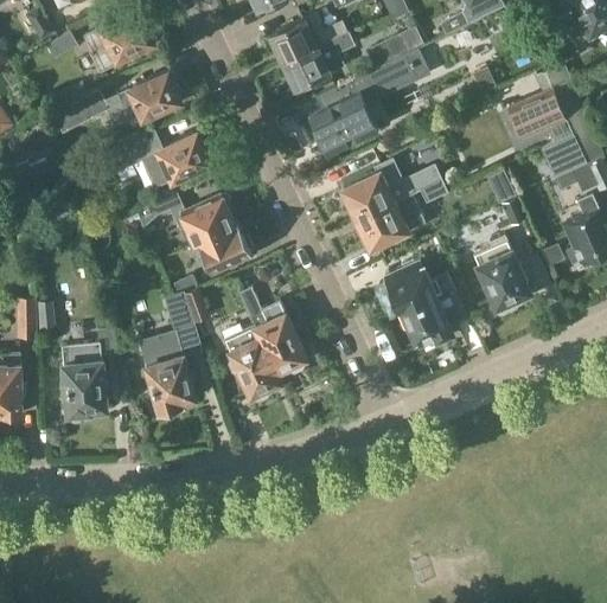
[(280,0),(248,0),(250,4),(256,5),(259,10),(280,0)]
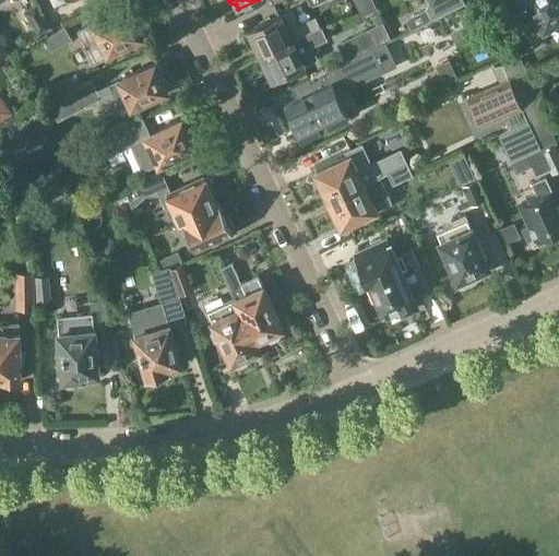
[(425,0),(427,4),(427,13),(431,23),(465,7),(461,0),(425,0)]
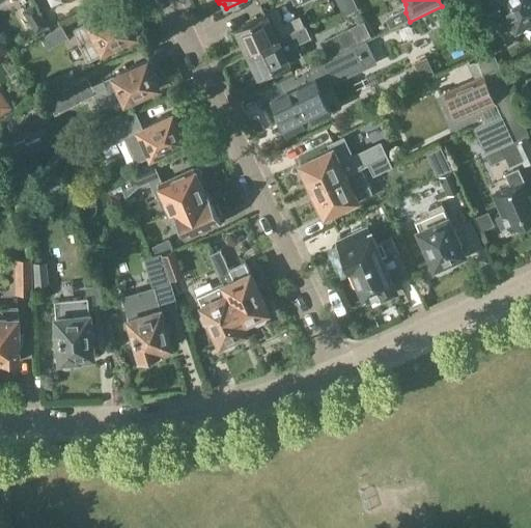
[(530,0),(498,0),(503,9),(490,17),(507,48),(518,42),(520,34),(530,27),(530,0)]
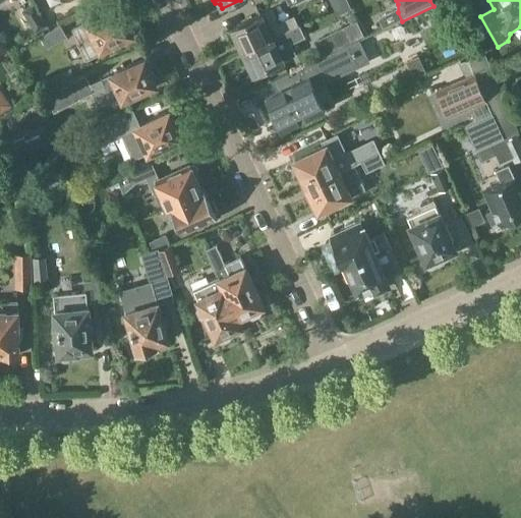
[(48,29),(34,6),(22,13),(36,36),(48,29)]
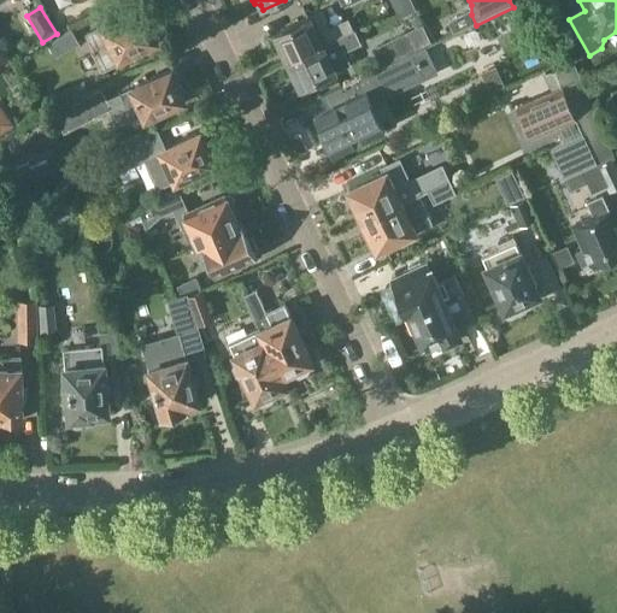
[(157,46),(142,15),(105,33),(103,30),(86,39),(94,54),(92,56),(101,75),(121,65),(119,64),(157,46)]
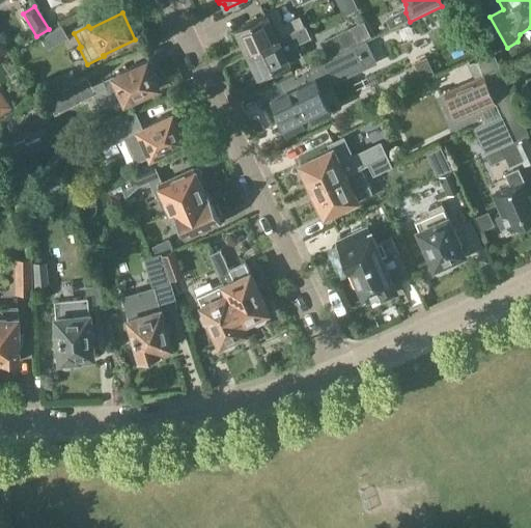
[(248,54),(303,29),(299,19),(283,26),(277,14),(266,18),(264,17),(236,29),(239,34),(236,37),(244,53),(248,54)]
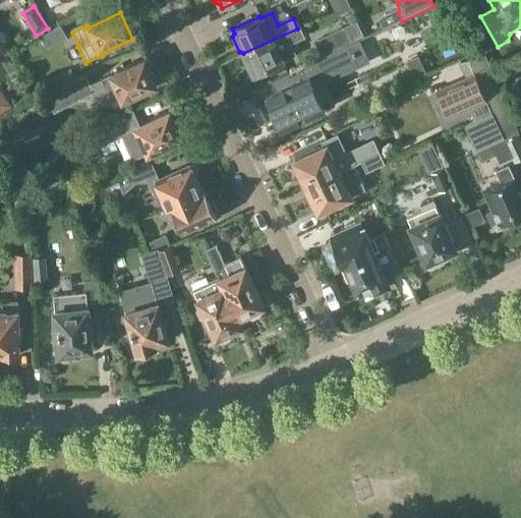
[(345,49),(348,47),(364,39),(358,23),(337,33),(345,49)]
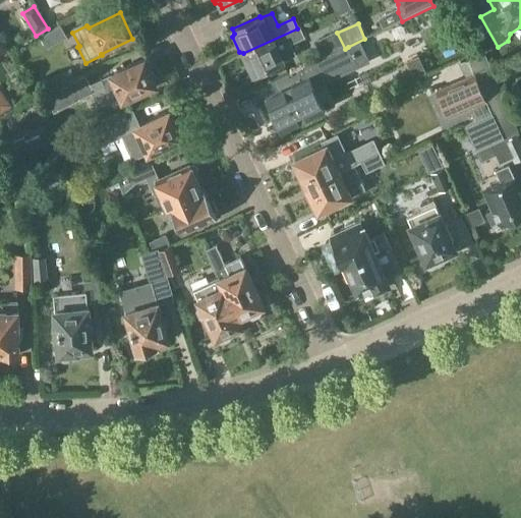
[(67,40),(61,27),(46,37),(47,38),(42,41),(47,50),(52,48),(53,48),(67,40)]
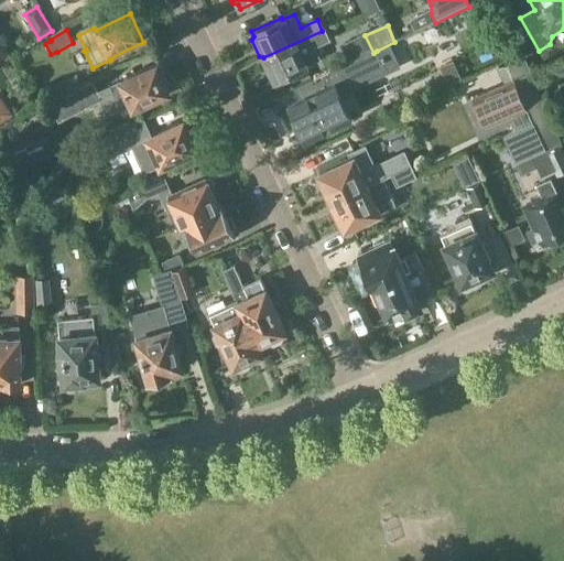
[(322,31),(263,57),(262,62),(270,78),(274,81),(274,82),(305,67),(304,67),(317,61),(312,47),(326,40),(322,31)]
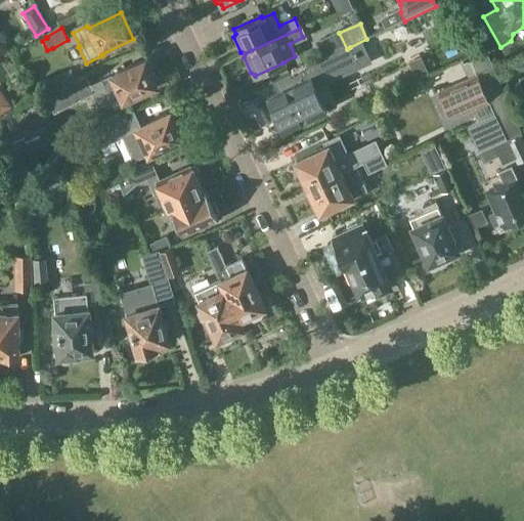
[(322,60),(347,49),(339,33),(314,45),(322,60)]
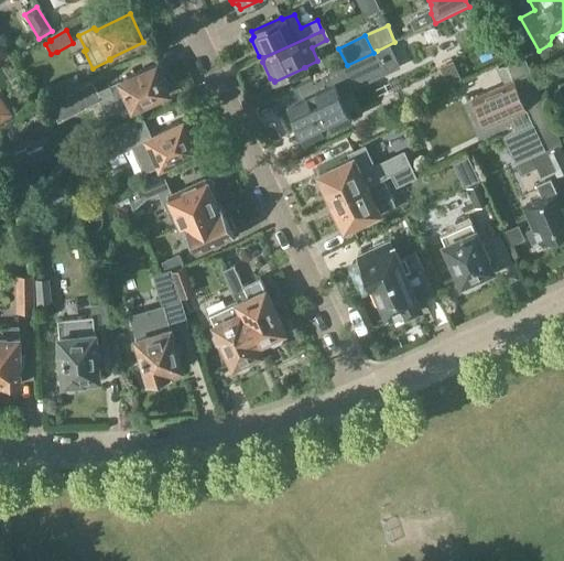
[(377,51),(373,53),(347,65),(294,90),(294,92),(299,89),(303,100),(288,108),(299,130),(304,143),(353,121),(350,117),(339,94),(344,92),(387,72),(388,72),(383,64),(386,63),(383,57),(381,58),(378,52),(377,51)]
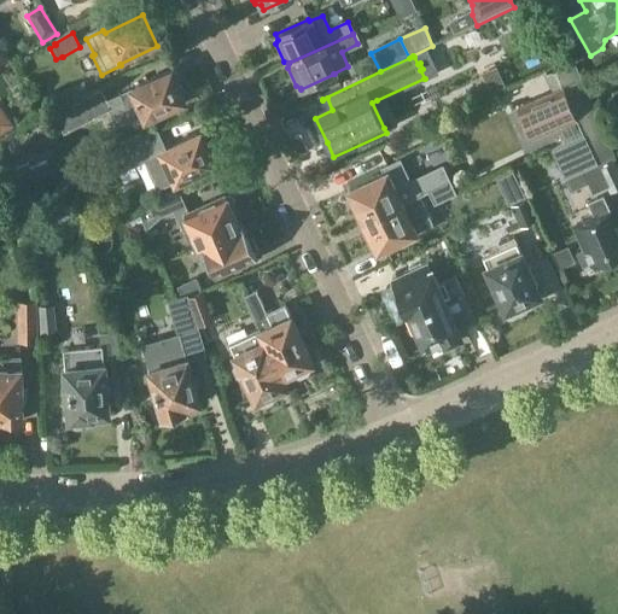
[(564,129),(594,115),(589,103),(572,65),(547,77),(554,93),(518,109),(532,140),(563,127),(564,129)]
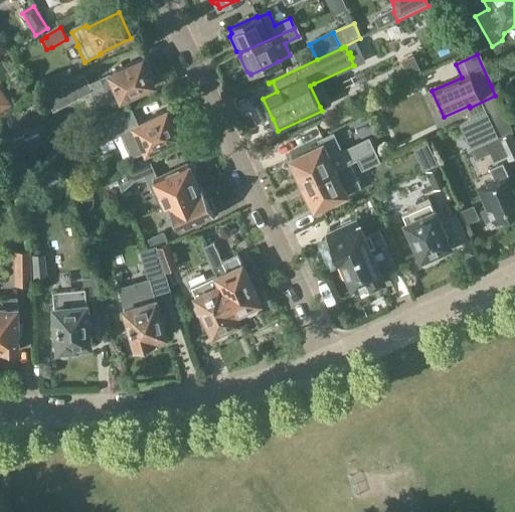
[(413,57),(401,63),(409,79),(421,74),(413,57)]
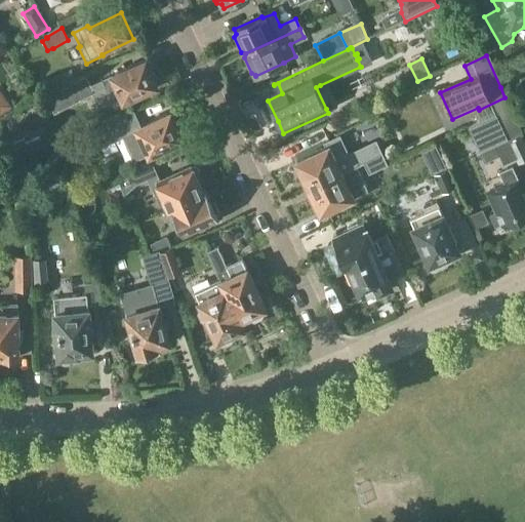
[(86,78),(56,93),(46,99),(54,116),(107,89),(114,107),(157,87),(146,62),(103,81),(103,82),(91,87),(86,78)]
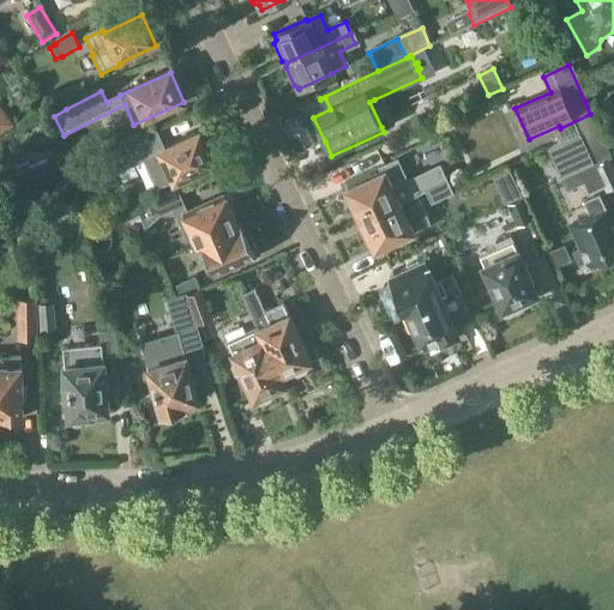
[(0,108),(0,138),(14,128),(0,108)]
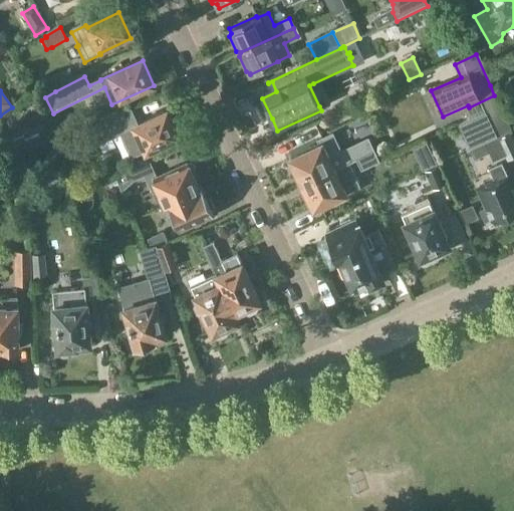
[(494,95),(469,107),(474,119),(459,128),(470,151),(472,150),(498,138),(511,132),(494,95)]
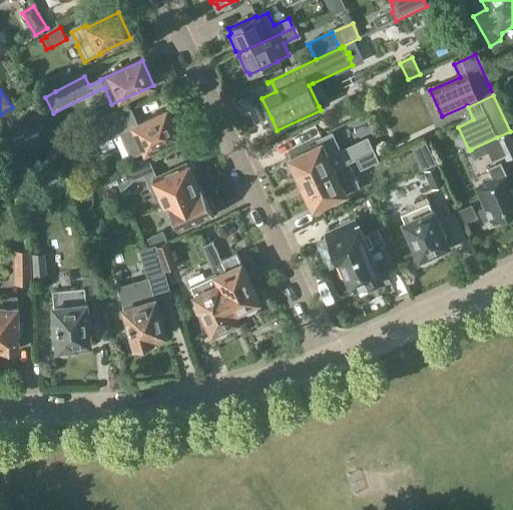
[(166,111),(137,124),(131,109),(90,128),(98,146),(120,135),(131,157),(137,155),(178,136),(166,111)]
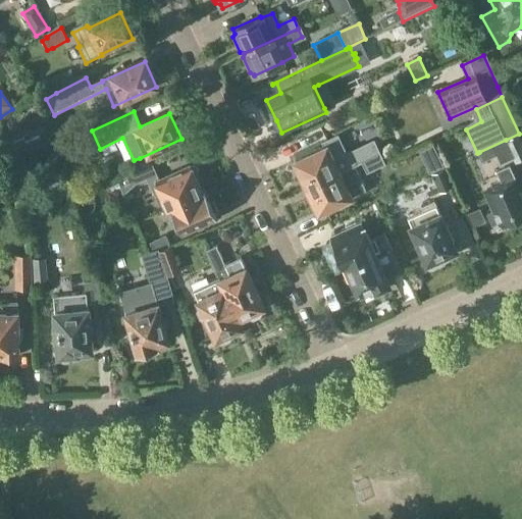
[(313,152),(295,160),(297,164),(296,167),(298,171),(300,172),(307,187),(337,172),(337,171),(362,161),(378,154),(373,142),(345,155),(336,136),(322,142),(325,146),(322,148),(319,147),(314,149),(313,152)]
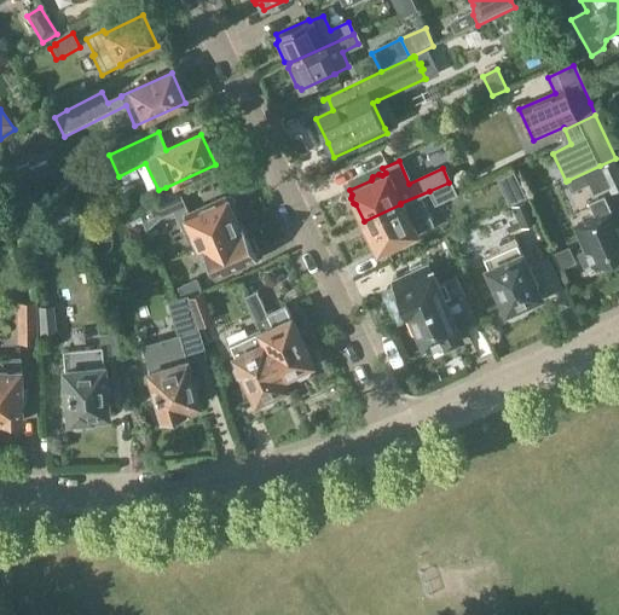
[(600,166),(568,180),(574,195),(589,187),(594,197),(611,190),(613,196),(618,192),(618,173),(614,163),(601,169),(600,166)]
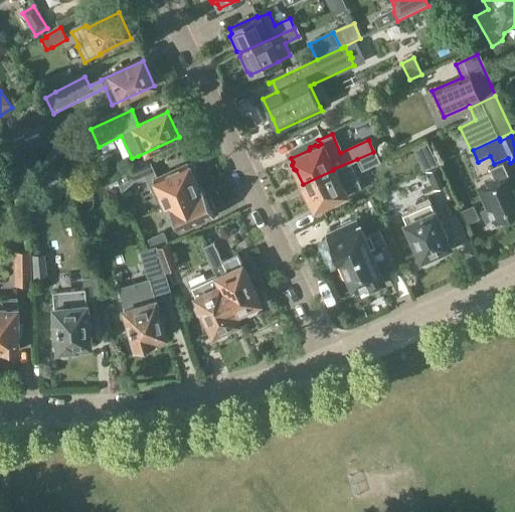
[(24,139),(7,146),(14,160),(43,147),(39,137),(26,143),(24,139)]
